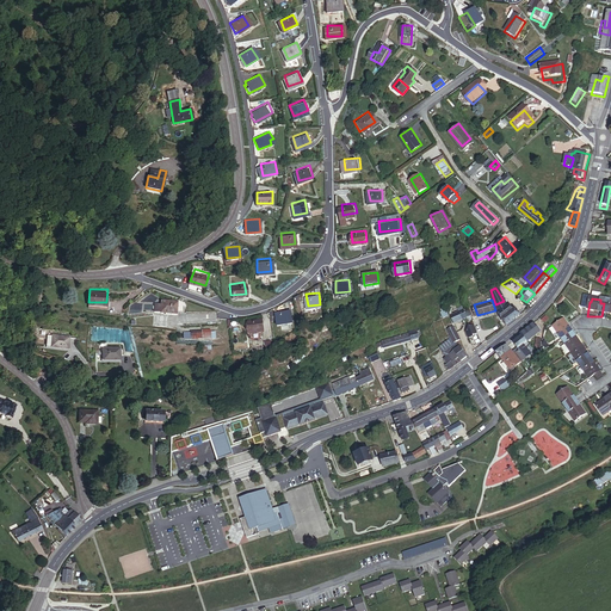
[(495,304),(499,312),(507,307),(504,301),(495,304)]
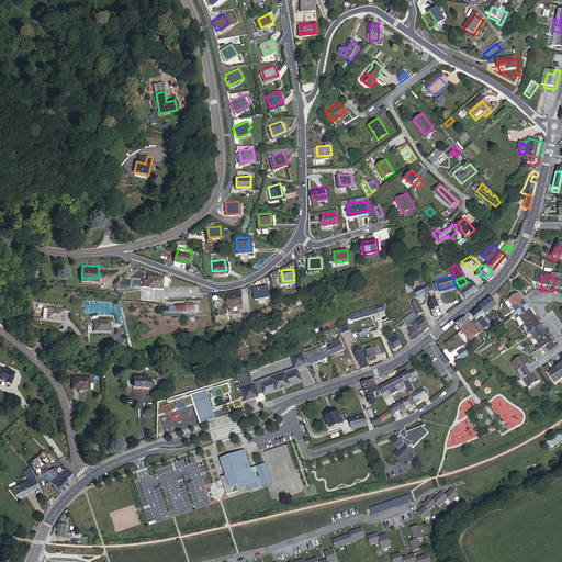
[(430,281),(423,284),(426,292),(434,290),(430,281)]
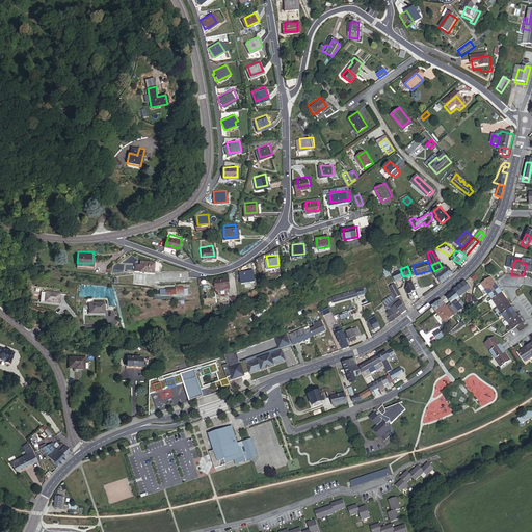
[(434,271),(440,284),(451,274),(448,270),(446,271),(442,267),(434,271)]
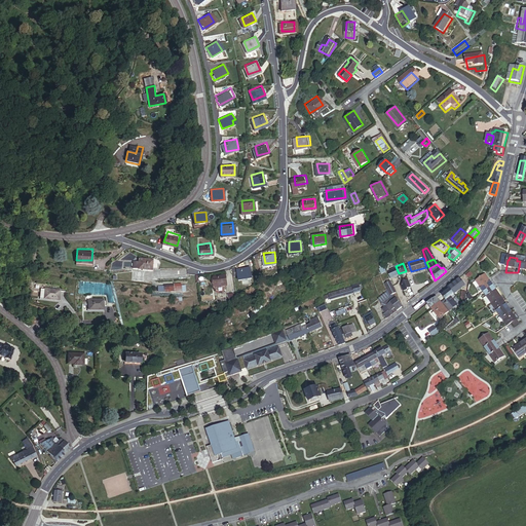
[(247,274),(247,265),(235,266),(235,275),(247,274)]
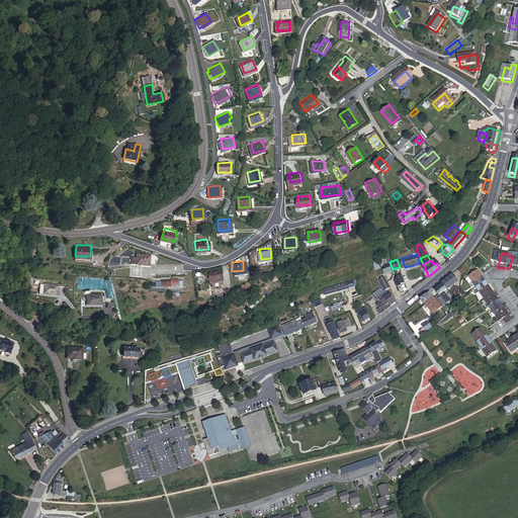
[(150,274),(151,263),(137,262),(136,268),(132,268),(132,273),(150,274)]
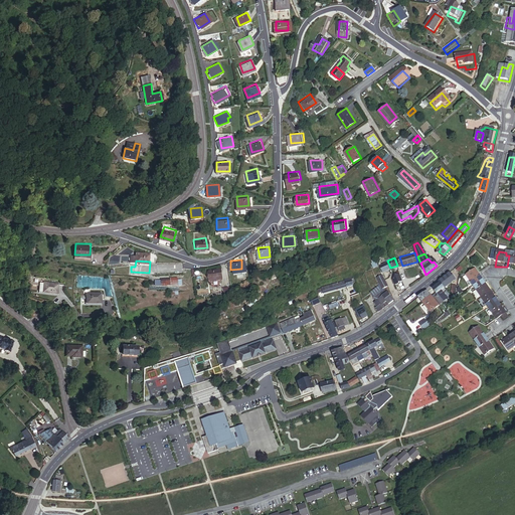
[(387,261),(379,264),(382,272),(390,268),(387,261)]
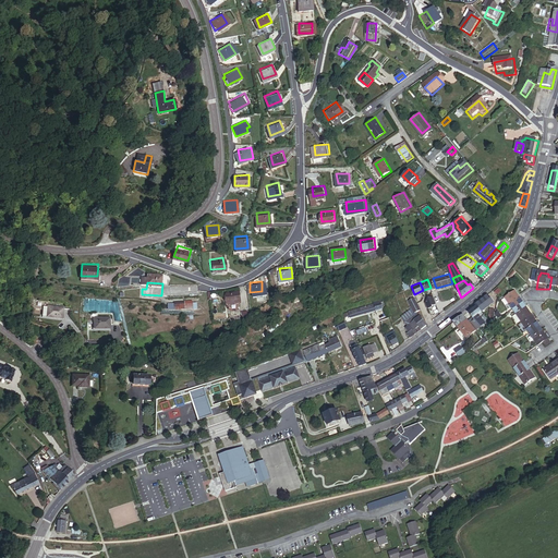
[(237,299),(235,289),(223,290),(223,300),(237,299)]
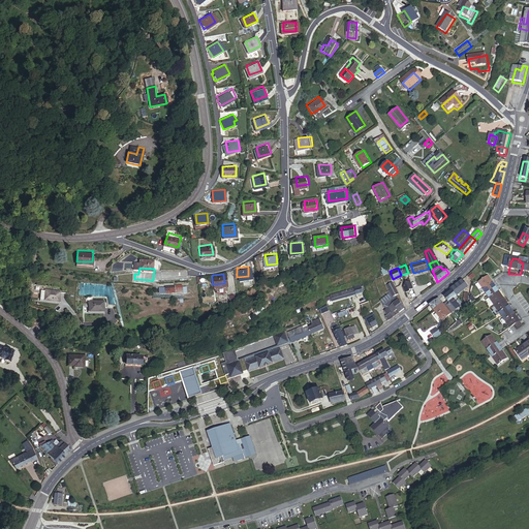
[(392,296),(398,292),(393,279),(386,282),(392,296)]
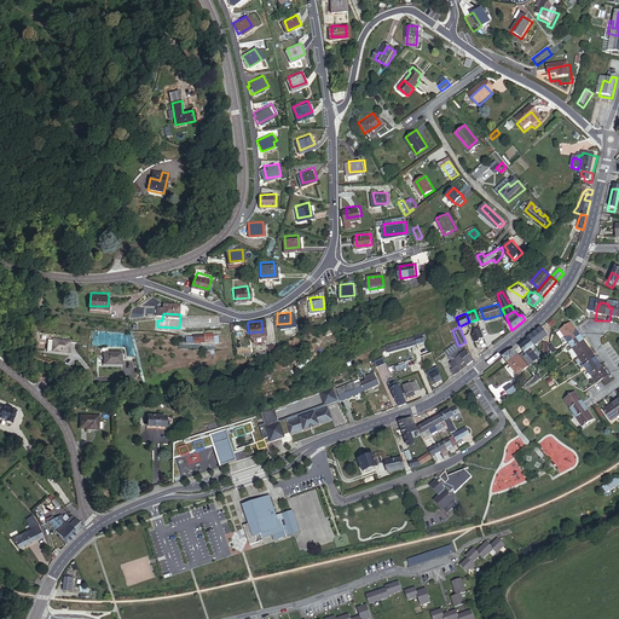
[(484,337),(480,328),(475,330),(472,335),(474,342),(479,340),(479,339),(484,337)]
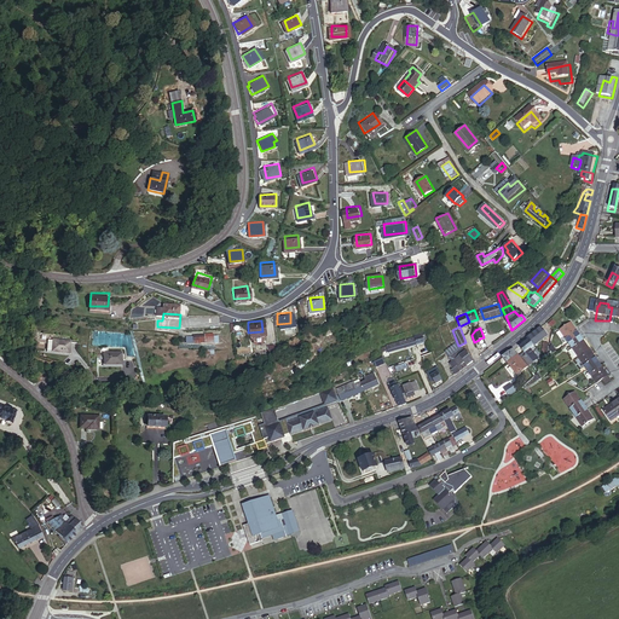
[(560,337),(570,351),(580,342),(572,330),(560,337)]
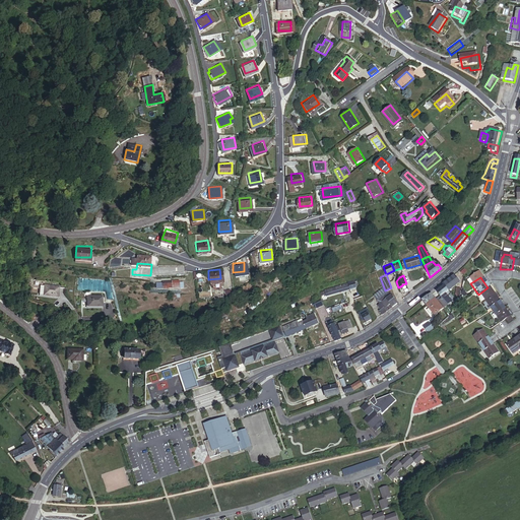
[(356,285),(354,278),(353,278),(343,281),(344,283),(346,288),(356,285)]
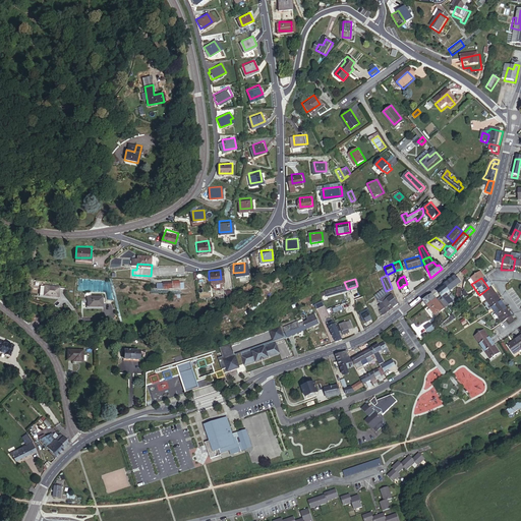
[(455,281),(444,289),(446,292),(449,296),(459,289),(460,287),(455,281)]
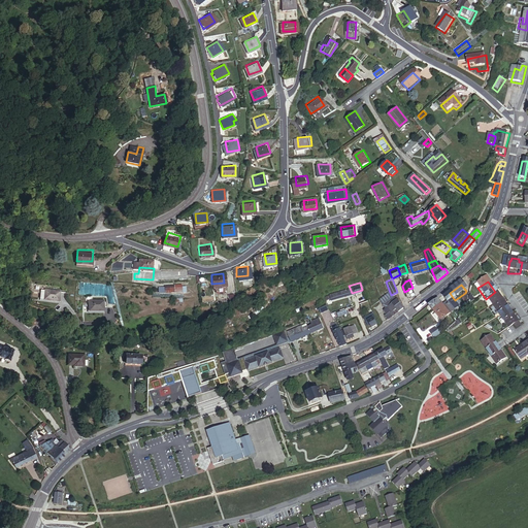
[(332,299),(352,293),(350,288),(331,294),(332,299)]
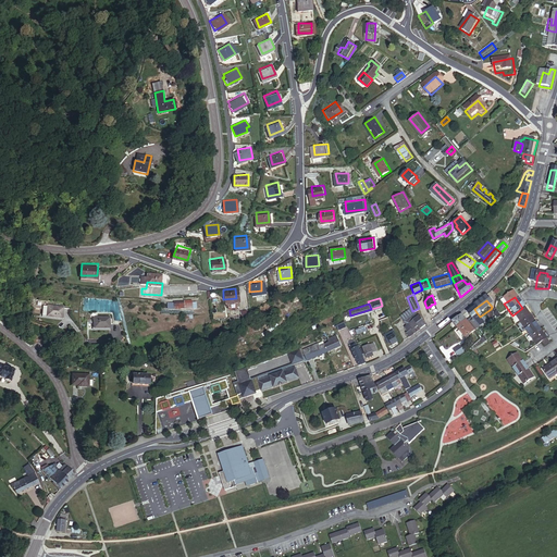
[(65,317),(65,306),(49,305),(48,316),(65,317)]
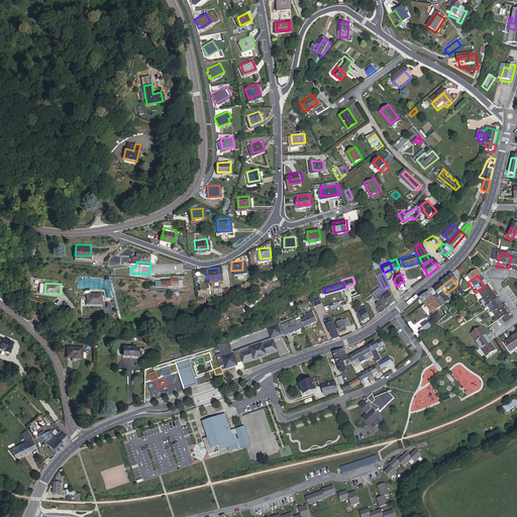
[(473,298),(480,306),(483,303),(493,296),(485,286),(476,293),(478,295),(473,298)]
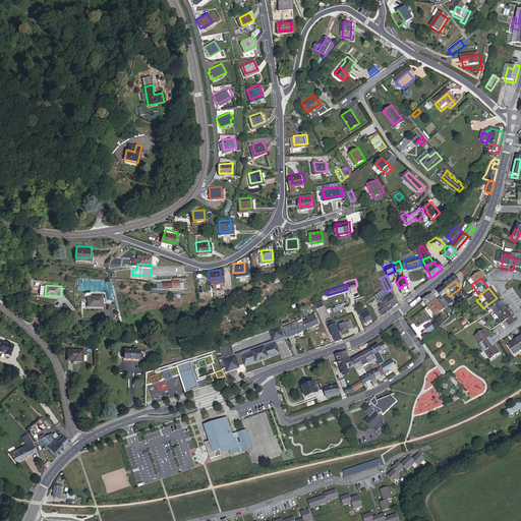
[(379,310),(382,315),(387,311),(381,302),(384,300),(382,298),(386,295),(388,297),(391,294),(388,291),(377,299),(380,303),(377,305),(380,309),(379,310)]
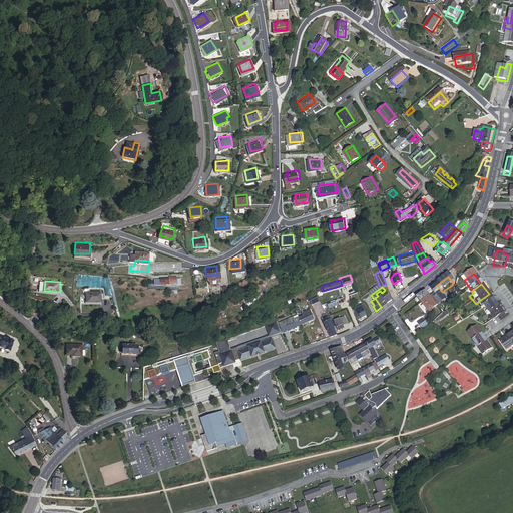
[(431,293),(441,305),(445,301),(440,294),(442,292),(439,288),(431,293)]
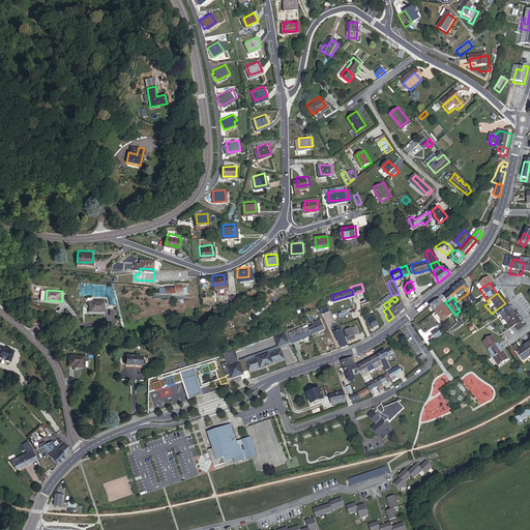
[(107,311),(107,298),(91,298),(90,310),(107,311)]
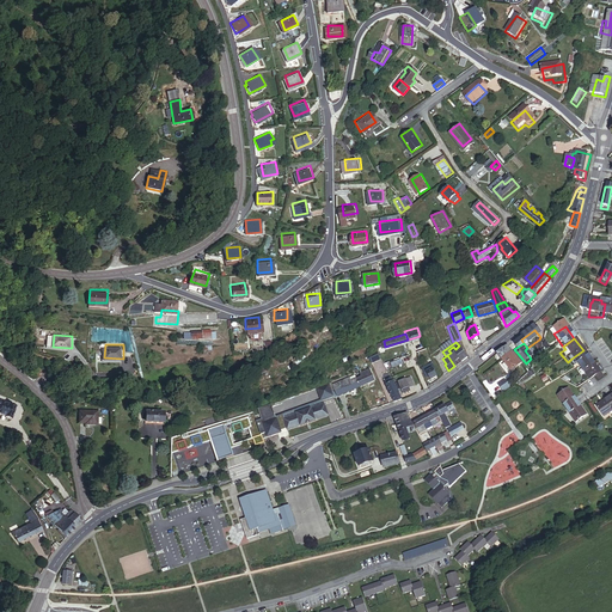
[(447,355),(454,366),(466,356),(459,346),(456,349),(453,347),(448,350),(451,353),(447,355)]
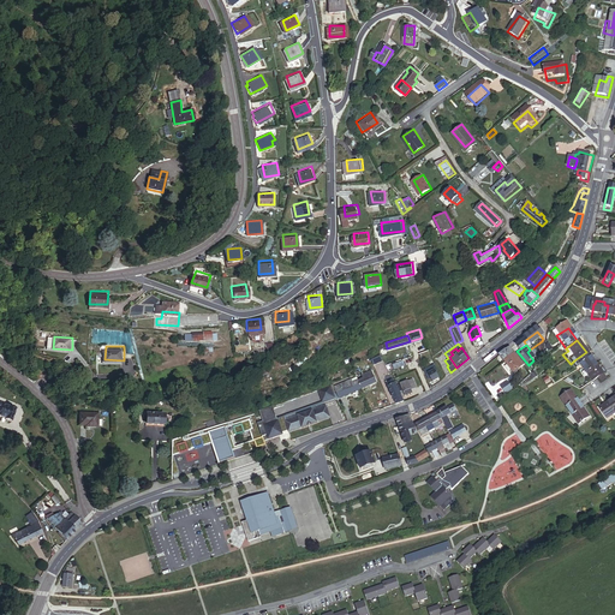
[(384,362),(380,351),(370,356),(375,365),(384,362)]
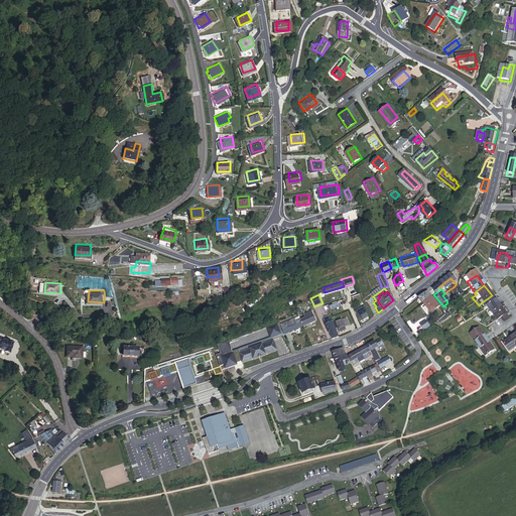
[(427,295),(419,301),(423,306),(431,300),(427,295)]
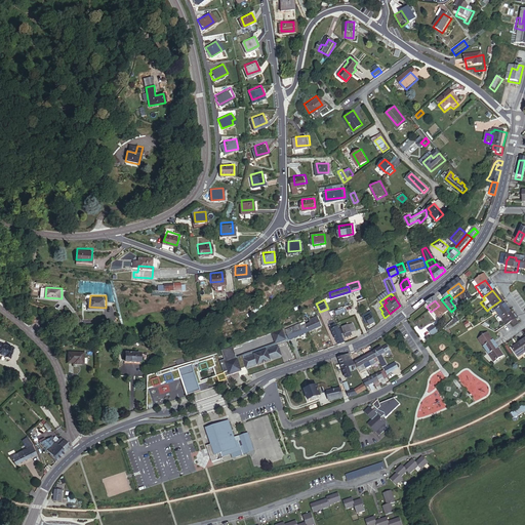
[(490,308),(498,318),(508,311),(500,300),(490,308)]
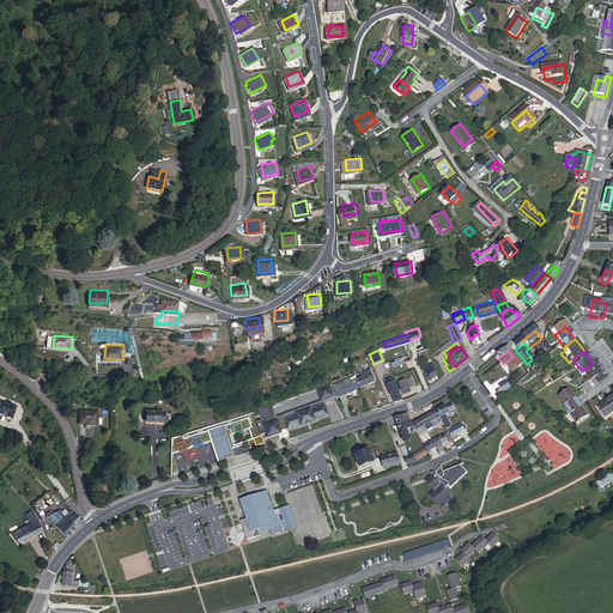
[(503,364),(507,370),(516,363),(515,359),(513,357),(503,364)]
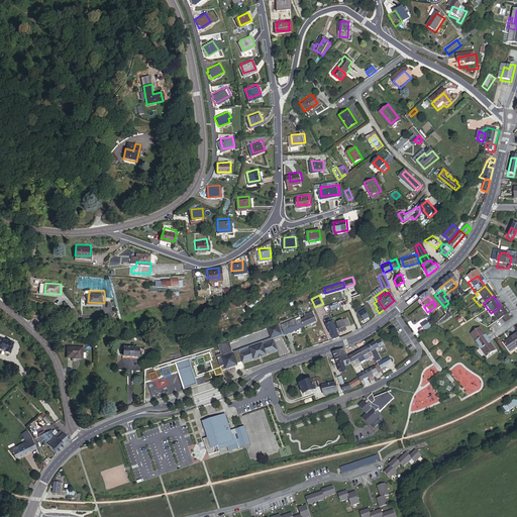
[(435,306),(439,311),(444,307),(439,301),(434,303),(435,306)]
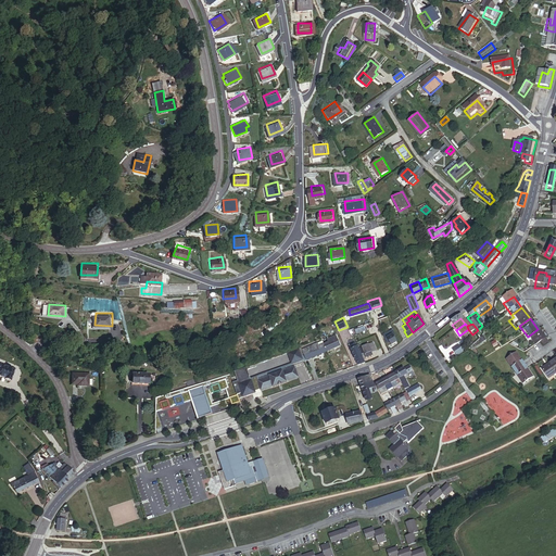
[(459,336),(464,341),(472,335),(468,329),(459,336)]
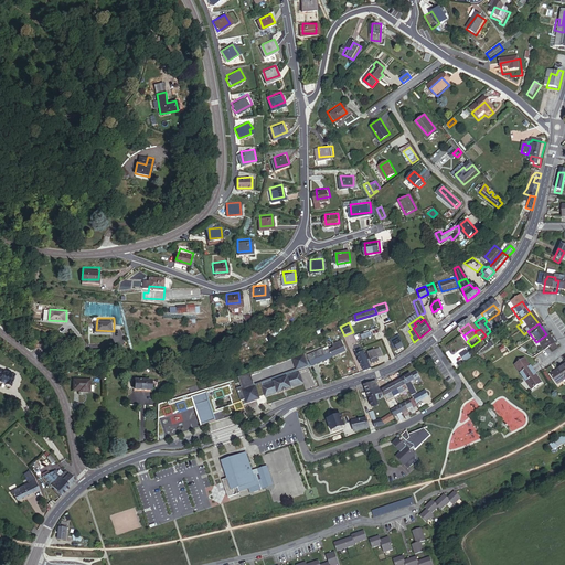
[(546,334),(536,342),(544,353),(554,345),(546,334)]
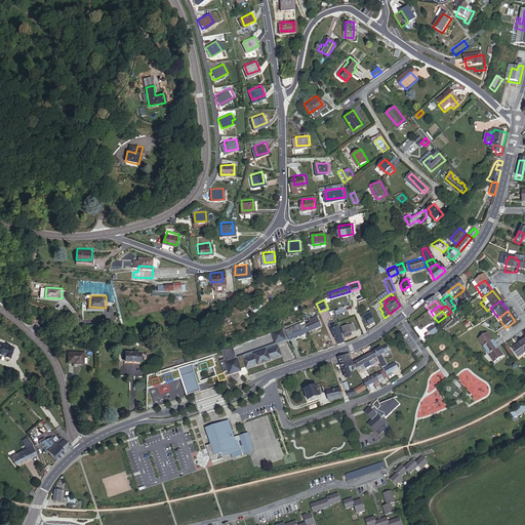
[(313,319),(317,328),(326,325),(321,315),(313,319)]
